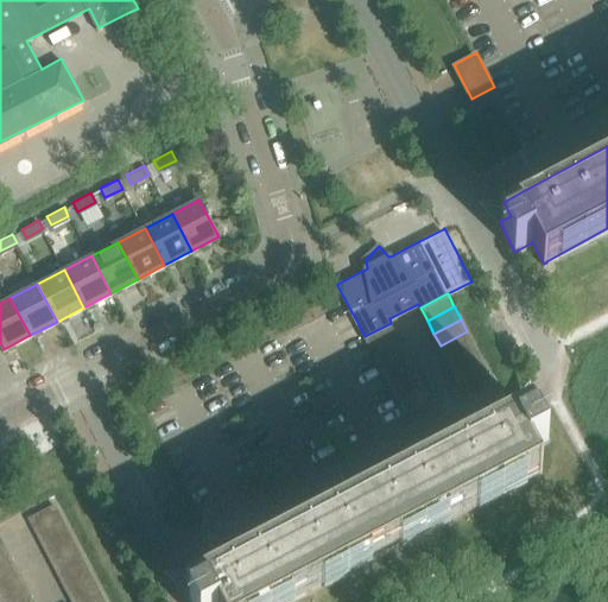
[(391,323),(365,336),(367,341),(372,349),(398,336),(391,323)]
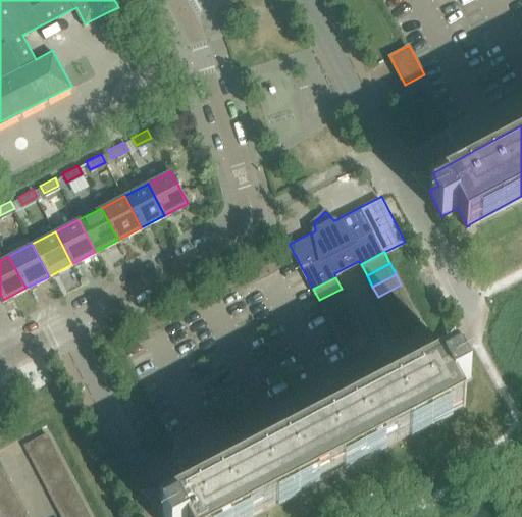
[(401,285),(378,297),(384,308),(407,296),(401,285)]
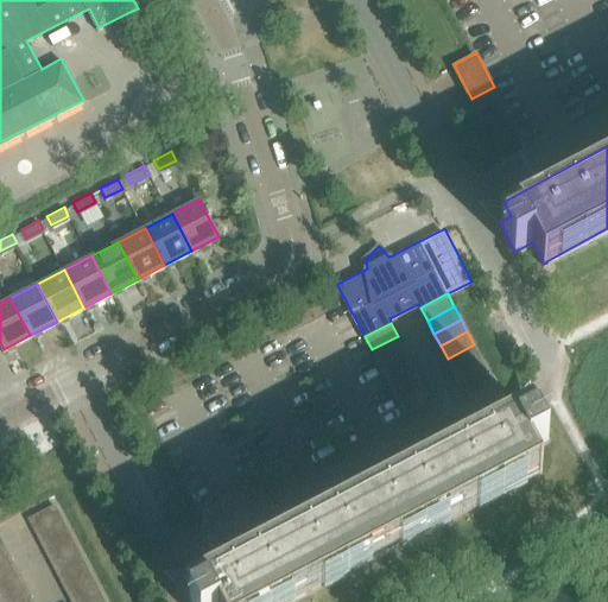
[(398,336),(372,349),(372,352),(378,361),(378,362),(405,348),(398,336)]
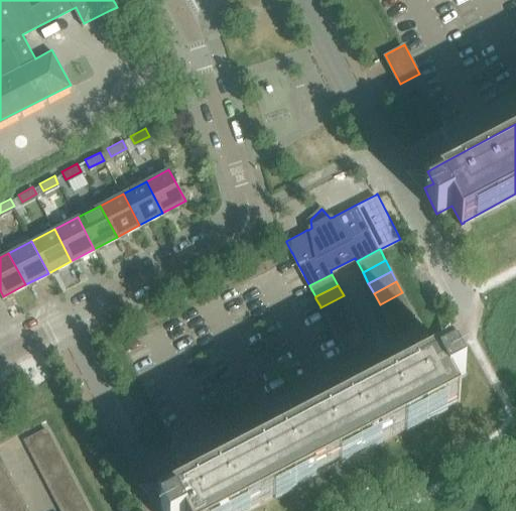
[(402,292),(380,304),(385,315),(408,303),(402,292)]
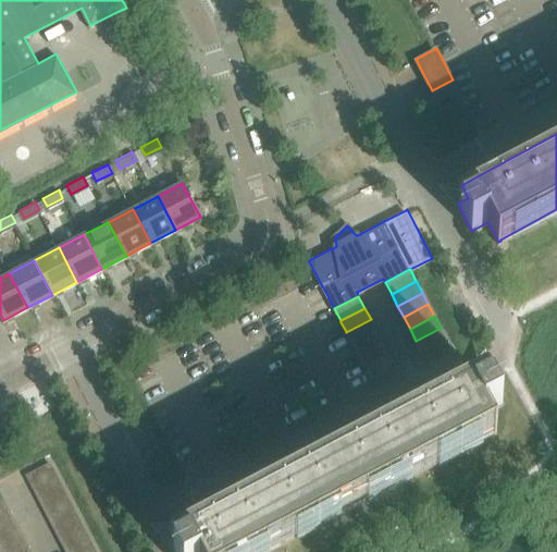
[(371,319),(346,332),(350,341),(353,344),(376,331),(371,319)]
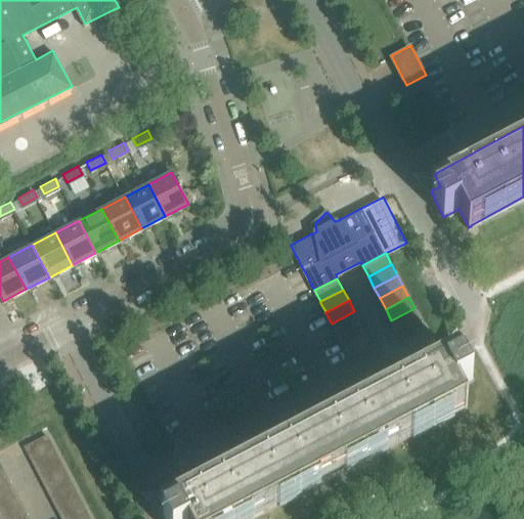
[(415,308),(391,320),(397,331),(420,319),(415,308)]
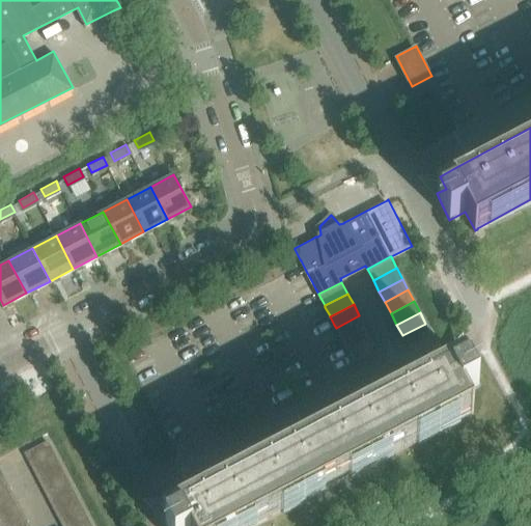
[(359,315),(336,328),(339,334),(341,339),(365,327),(359,315)]
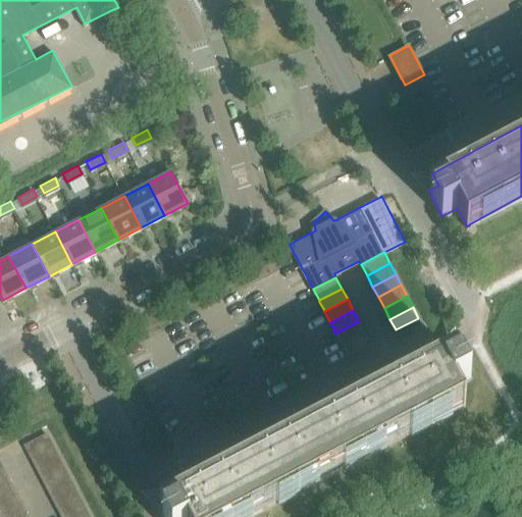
[(359,321),(335,333),(337,337),(342,344),(365,332),(359,321)]
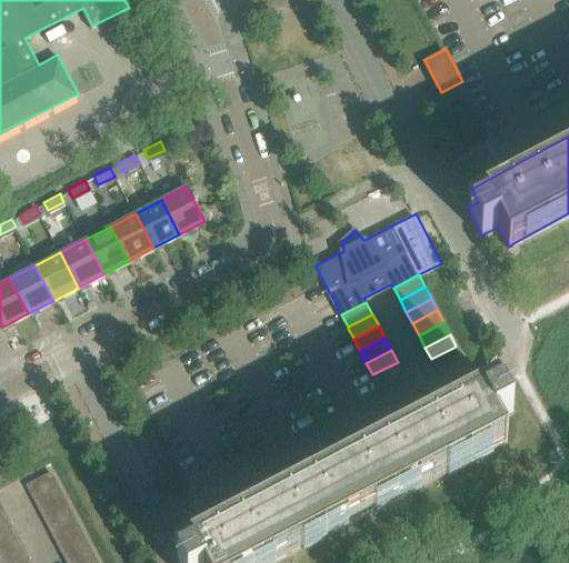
[(398,362),(372,374),(373,376),(379,386),(402,374),(403,373),(398,362)]
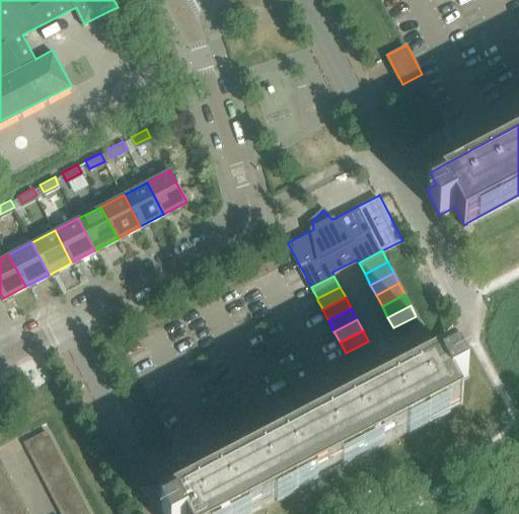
[(245,513),(460,401),(460,402),(462,401),(453,383),(468,375),(458,357),(457,357),(454,350),(445,355),(439,343),(422,352),(178,479),(161,488),(167,500),(159,504),(162,511),(162,513),(245,513)]
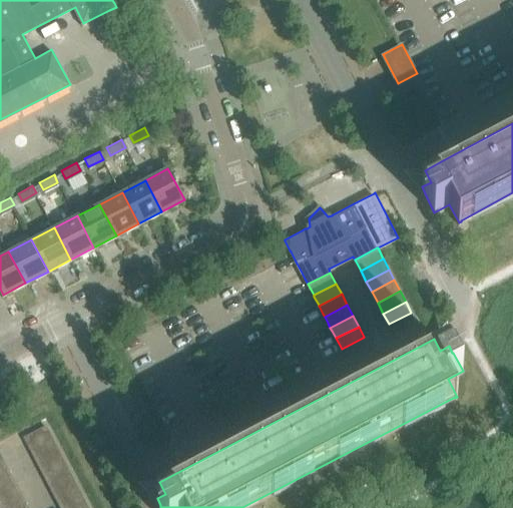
[(29,446),(51,434),(46,423),(23,435),(29,446)]
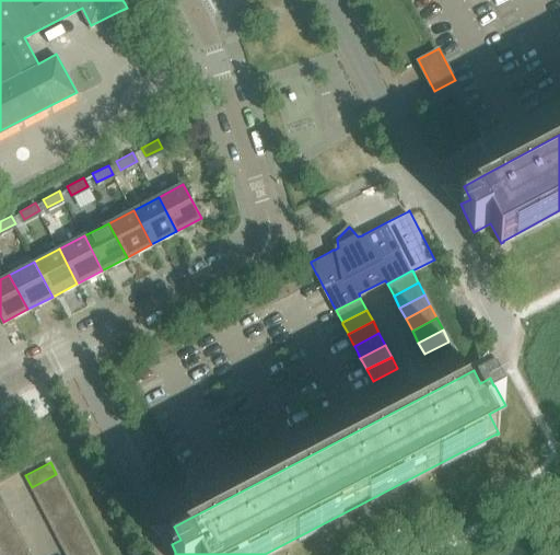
[(56,474),(32,487),(38,499),(62,486),(56,474)]
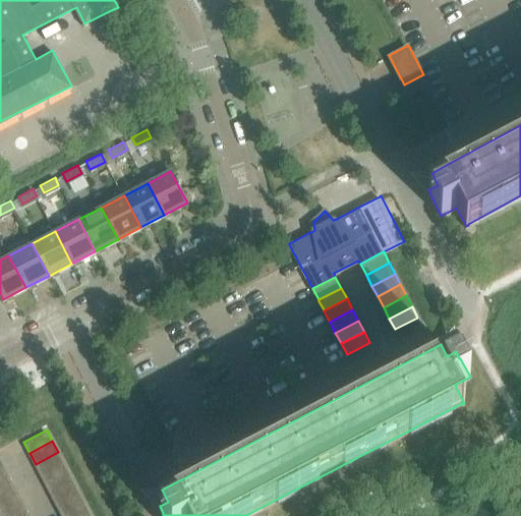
[(58,452),(36,464),(41,475),(64,463),(58,452)]
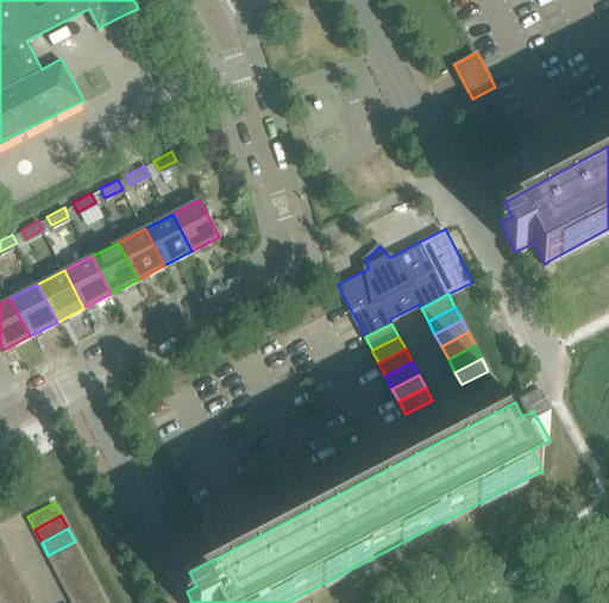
[(75,541),(48,556),(55,567),(81,554),(75,541)]
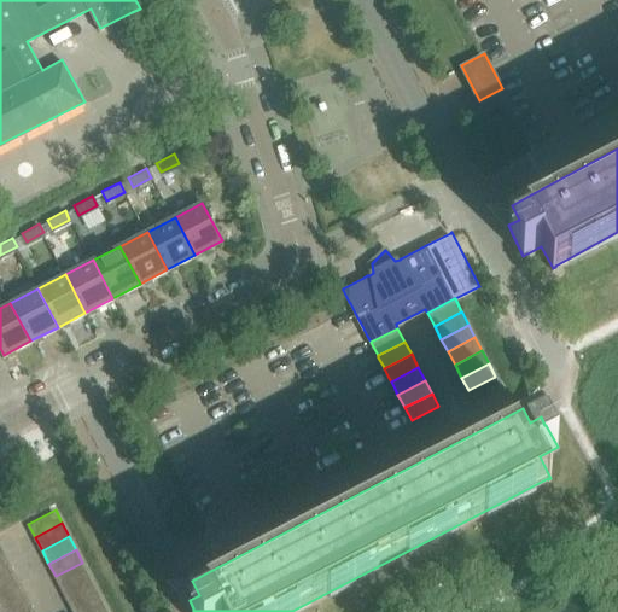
[(5,553),(0,555),(0,571),(12,566),(5,553)]
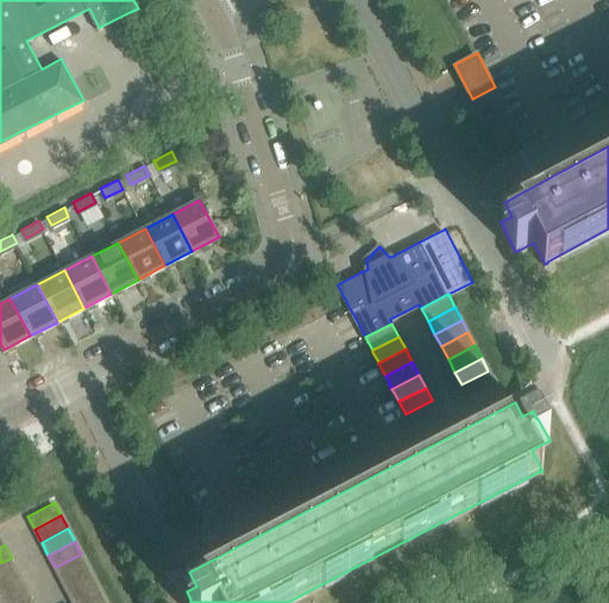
[(81,554),(55,567),(61,580),(88,566),(81,554)]
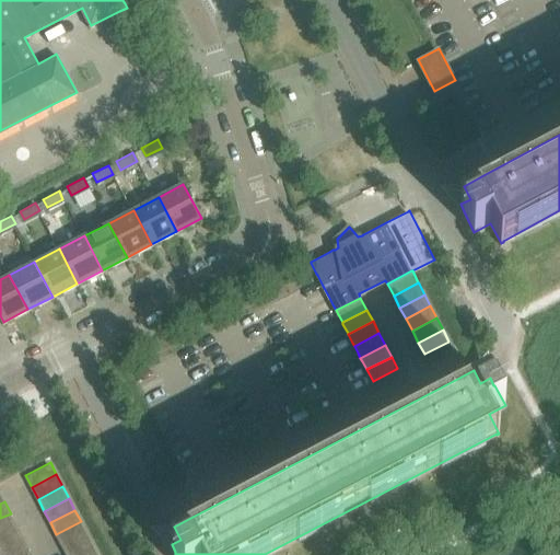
[(11,513),(0,518),(0,533),(16,524),(11,513)]
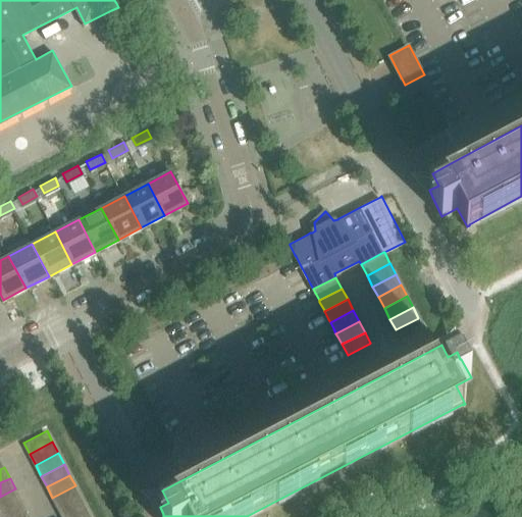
[(75,485),(52,498),(58,509),(81,497),(75,485)]
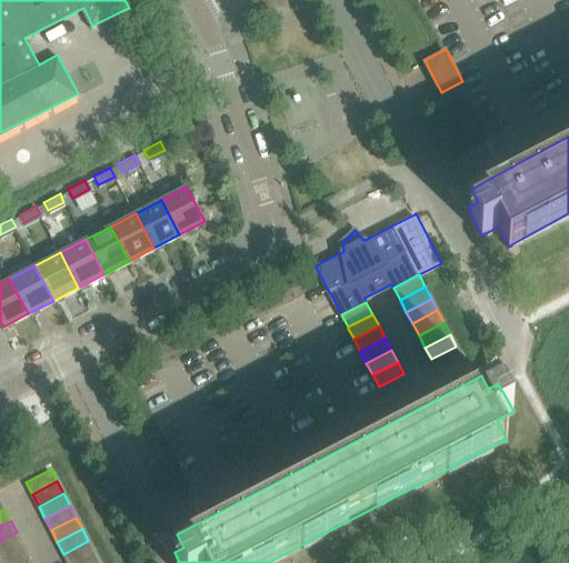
[(0,556),(3,555),(23,544),(17,532),(0,541),(0,556)]
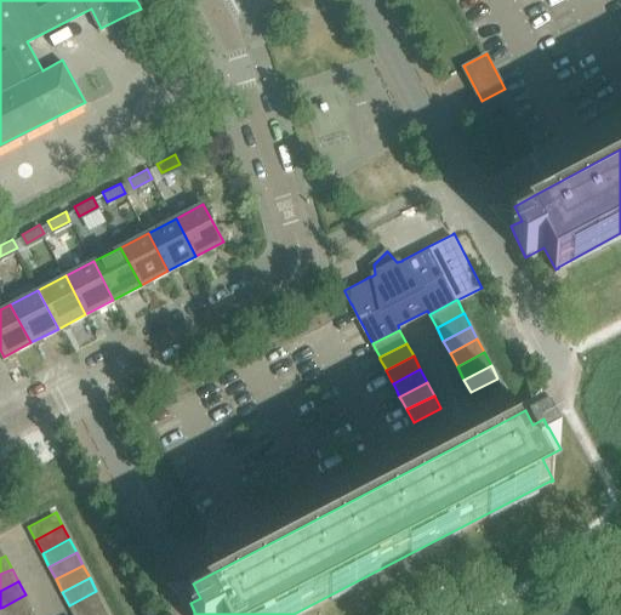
[(96,591),(69,605),(74,614),(81,614),(103,604),(96,591)]
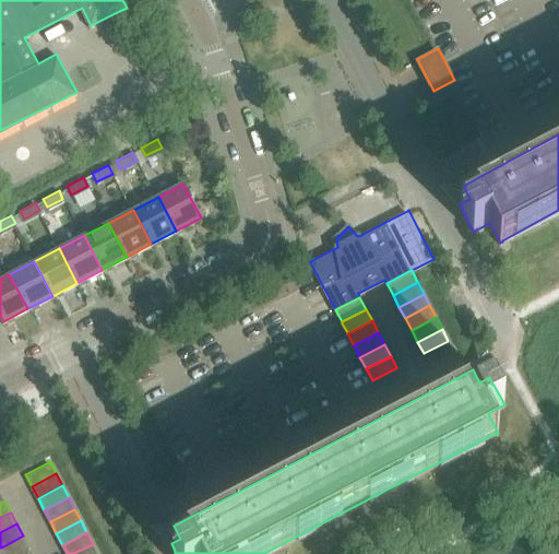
[(0,547),(0,552),(1,553),(16,553),(28,547),(28,546),(23,535),(3,546),(0,547)]
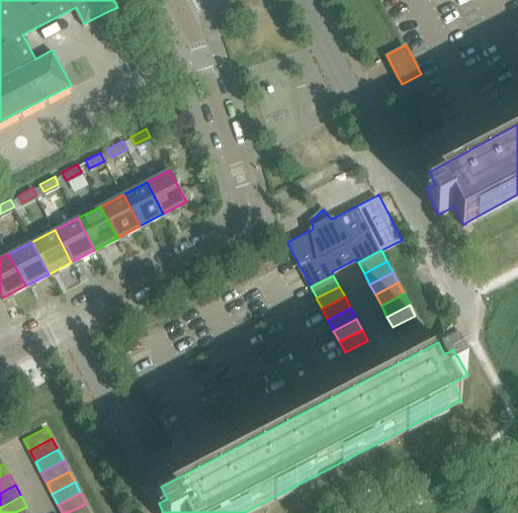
[(68,512),(90,512),(86,504),(68,512)]
